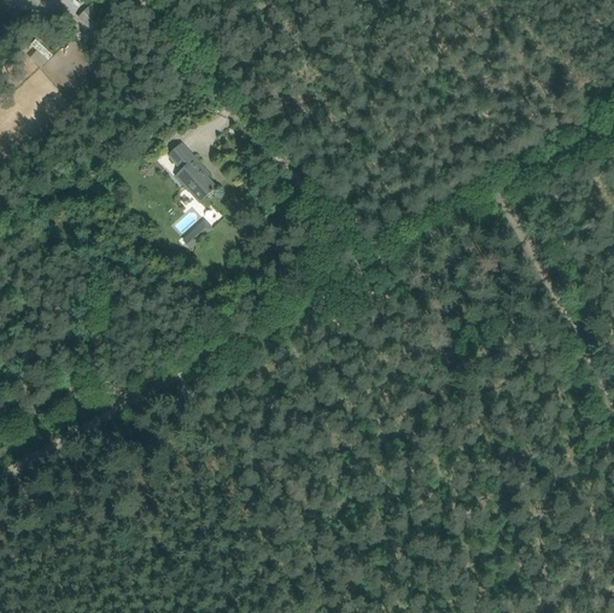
[(94,27),(105,16),(89,0),(77,11),(94,27)]
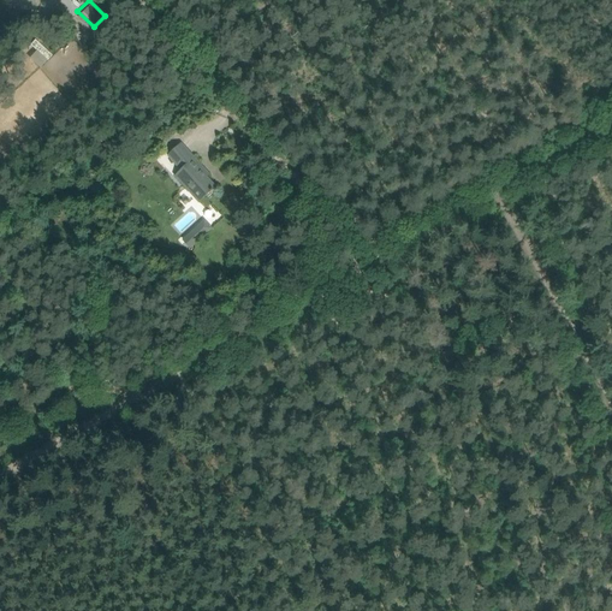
[(35,64),(48,51),(37,40),(24,53),(35,64)]
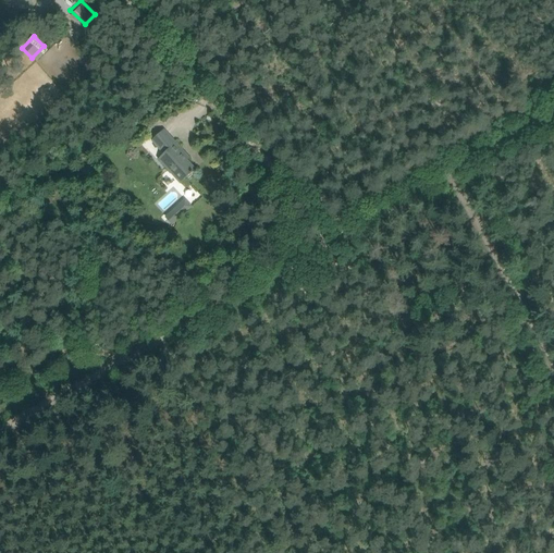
[(156,156),(177,180),(188,170),(189,170),(191,169),(191,168),(193,166),(177,149),(180,147),(161,126),(154,134),(148,138),(160,151),(156,156)]
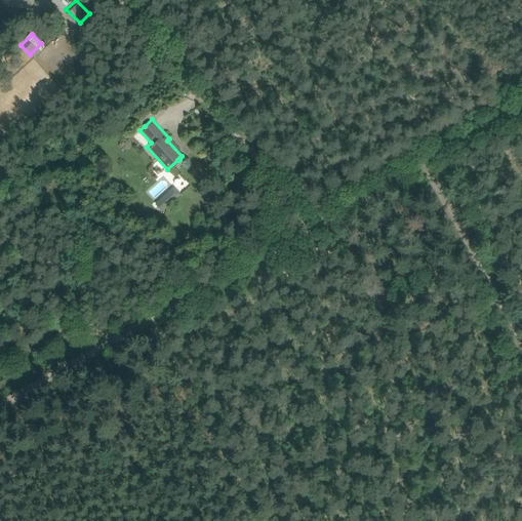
[(171,183),(153,201),(160,208),(178,191),(171,183)]
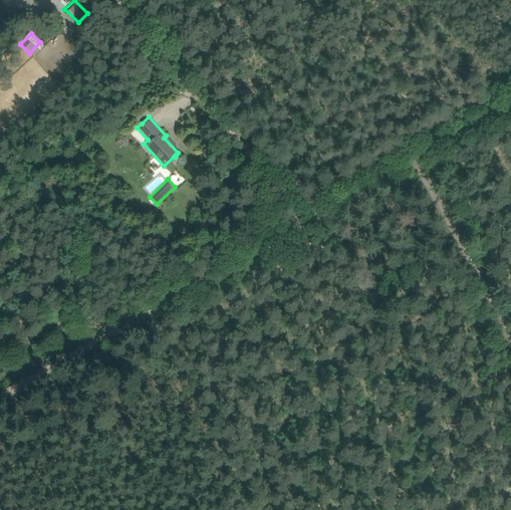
All buildings are outlined.
